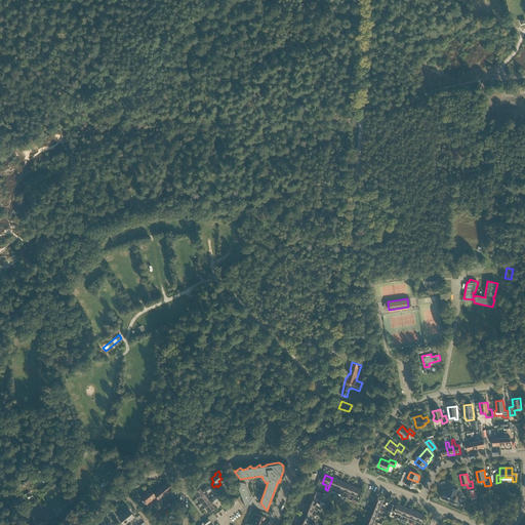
[(335,488),(339,480),(332,478),(329,486),(333,487),(331,492),(333,493),(335,488)]
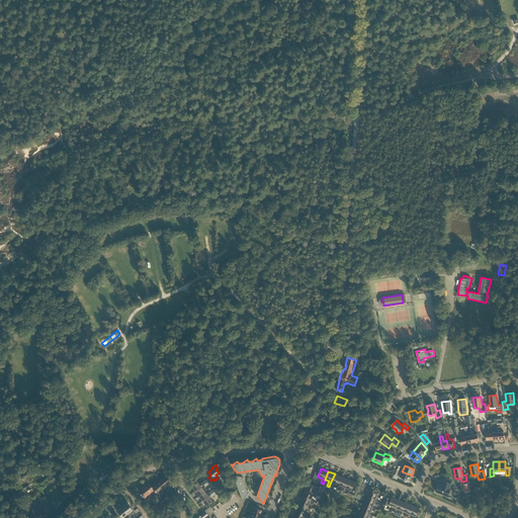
[(410,481),(412,476),(402,471),(400,477),(410,481)]
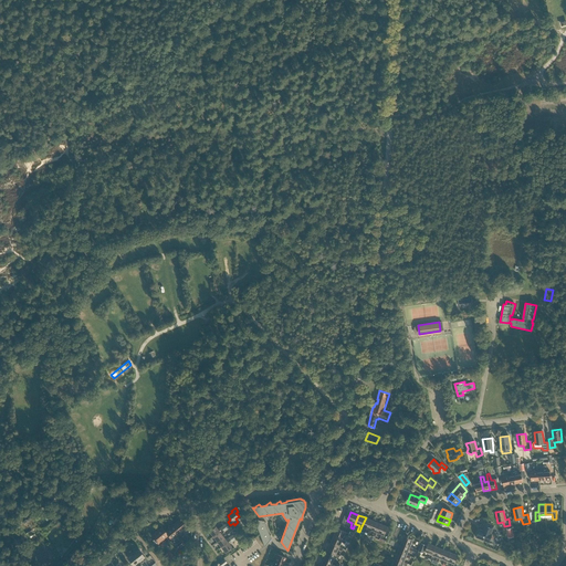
[(369,530),(373,521),(366,517),(362,526),(367,528),(365,534),(367,535),(369,530)]
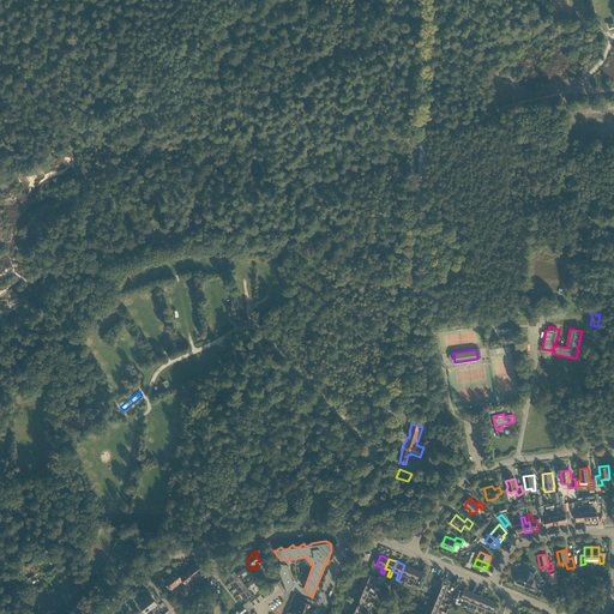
[(190,567),(197,577),(200,575),(200,576),(204,573),(196,563),(190,567)]
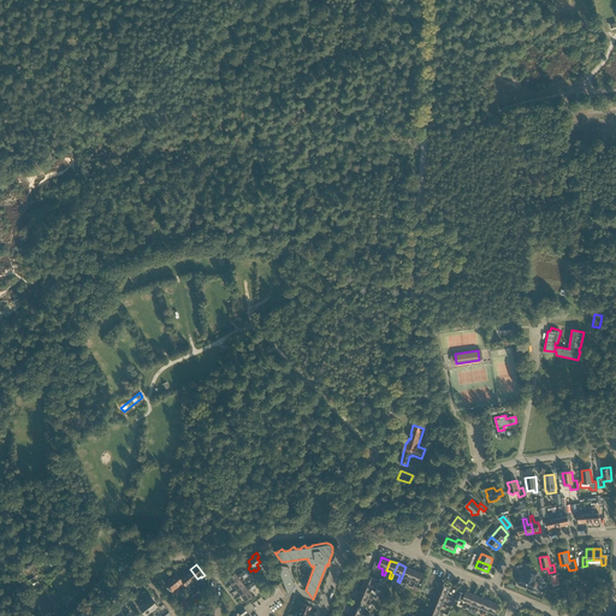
[(288,568),(277,566),(288,596),(295,586),(288,568)]
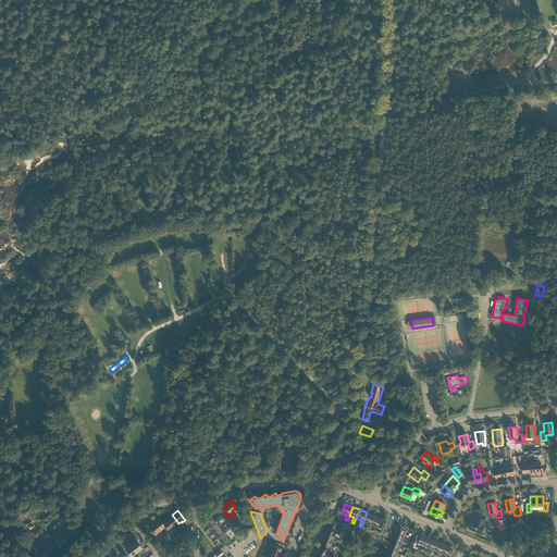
[(371,524),(374,516),(367,512),(363,521),(368,523),(367,528),(369,529),(371,524)]
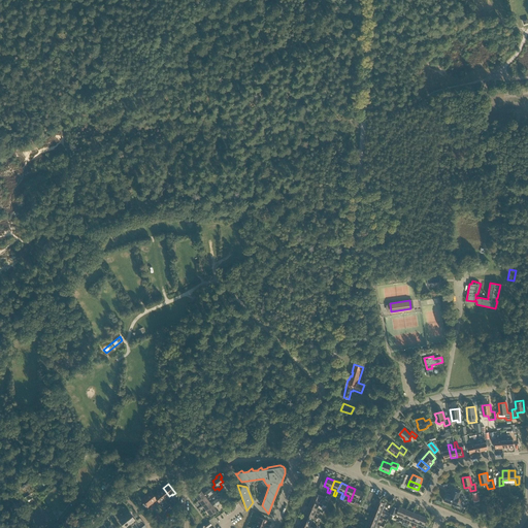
[(167,498),(169,496),(163,488),(159,492),(166,501),(168,499),(167,498)]
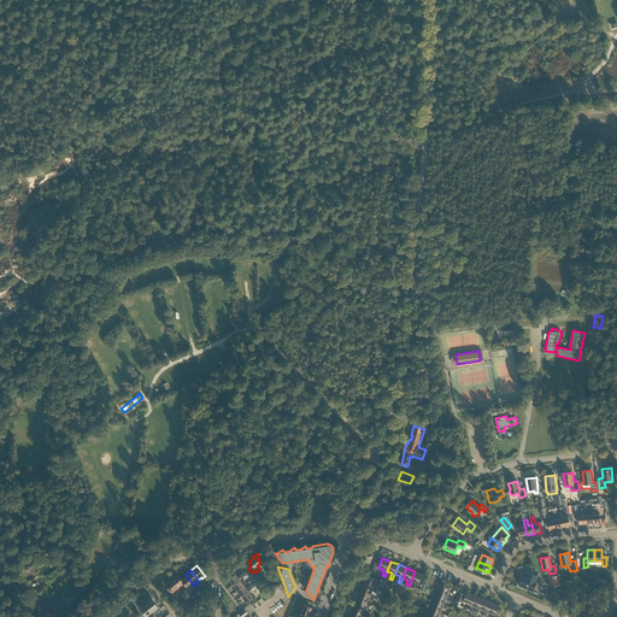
[(233,585),(248,574),(246,571),(238,577),(235,574),(228,580),(233,585)]
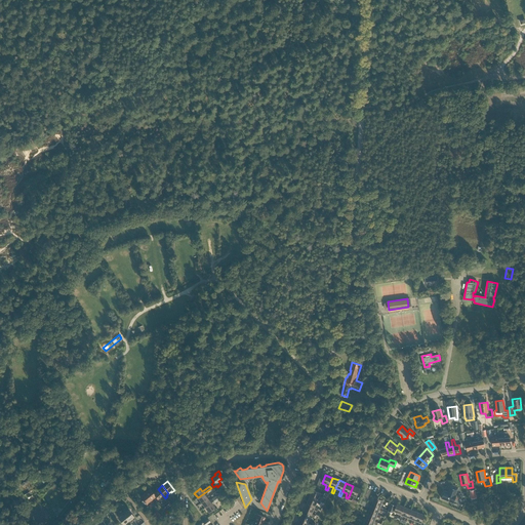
[(353,486),(350,494),(354,496),(352,500),(357,502),(358,501),(356,500),(355,500),(360,489),(353,486)]
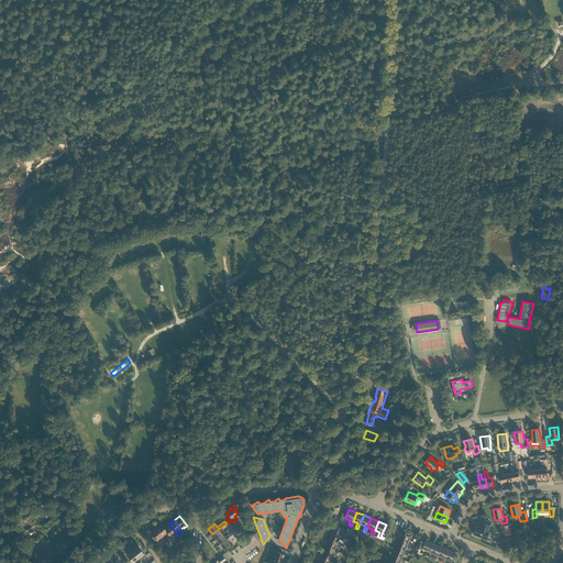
[(481,528),(477,527),(474,534),(486,540),(489,531),(488,531),(492,525),(484,521),(481,528)]
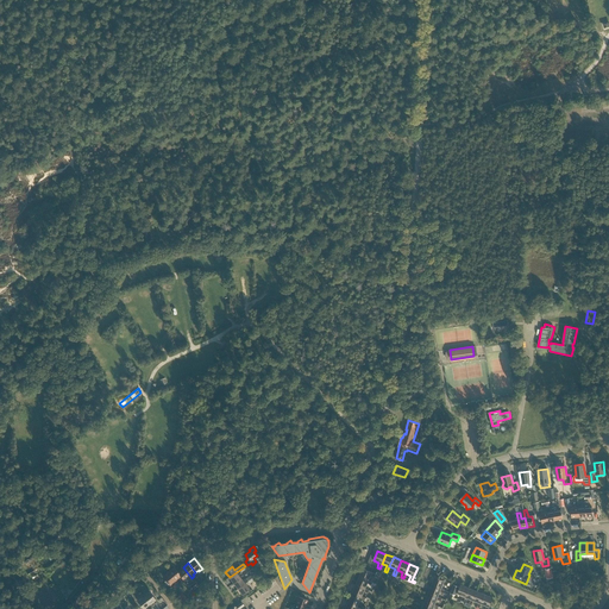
[(233,583),(240,578),(238,575),(246,569),(245,566),(230,577),(233,583)]
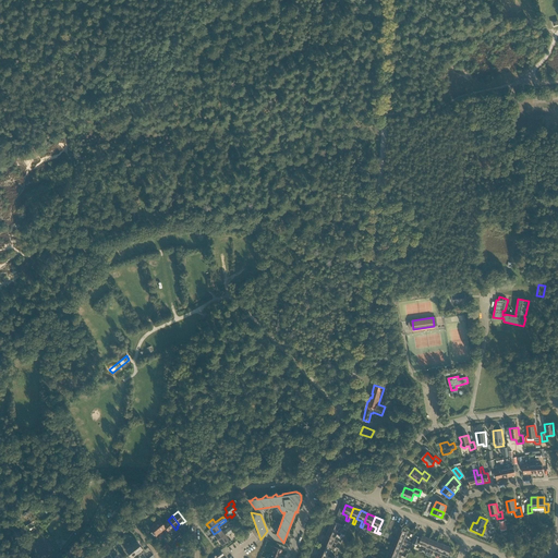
[(162,524),(159,520),(154,524),(161,532),(161,533),(165,531),(164,530),(166,529),(166,528),(162,524)]
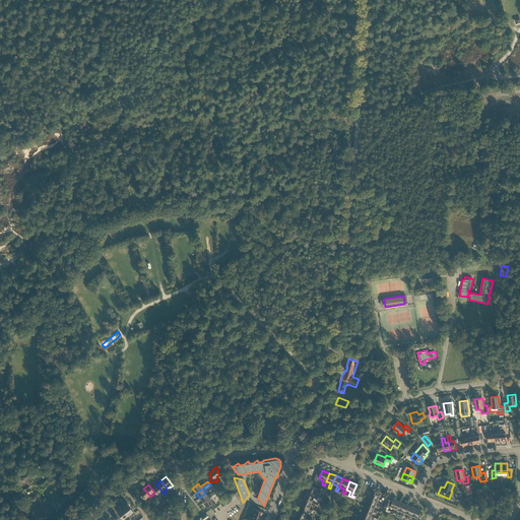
[(160,496),(164,494),(156,484),(151,489),(154,492),(154,493),(157,496),(160,495),(160,496)]
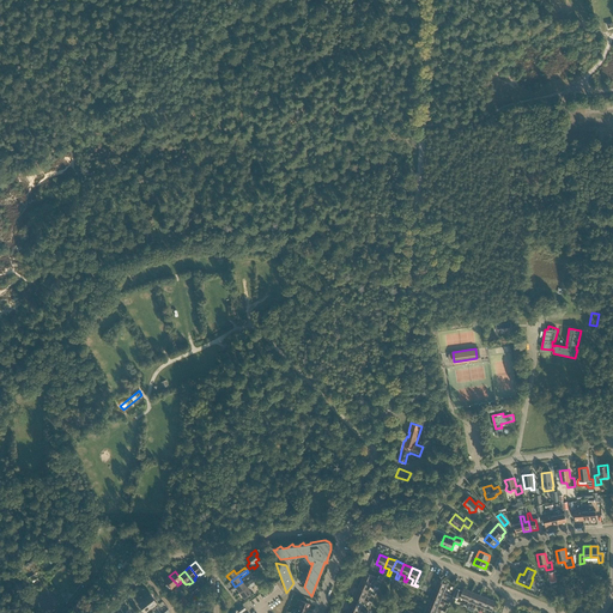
[(362,580),(371,584),(374,578),(381,582),(383,577),(380,575),(378,578),(365,572),(362,580)]
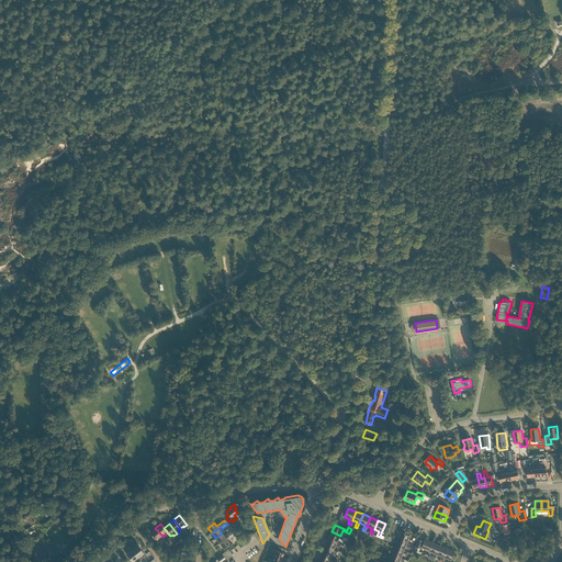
[(222,534),(215,538),(220,543),(226,538),(228,537),(234,532),(234,534),(236,531),(232,526),(229,527),(232,530),(227,535),(226,534),(224,536),(222,534)]
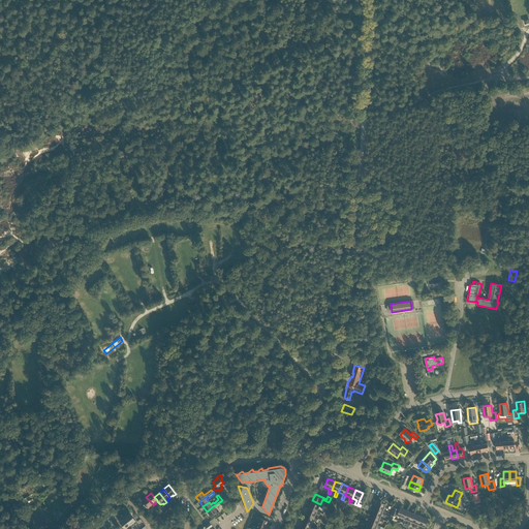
[(150,506),(153,504),(146,497),(142,501),(149,509),(151,507),(150,506)]
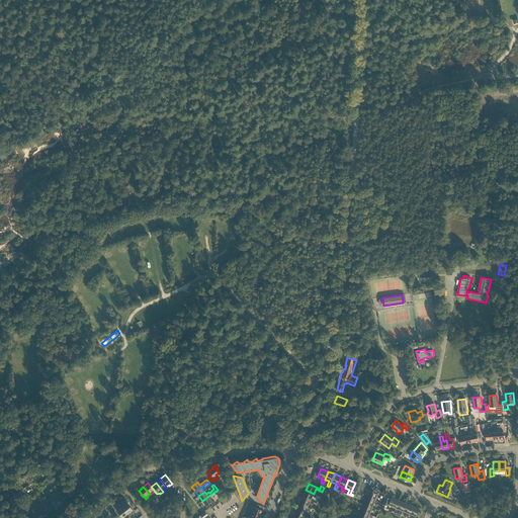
[(320,497),(314,494),(306,490),(303,497),(311,500),(313,496),(319,499),(320,497)]
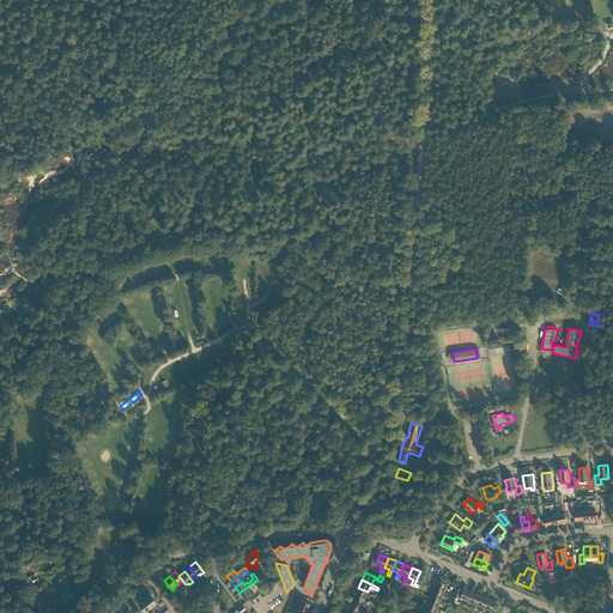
[(435,589),(444,593),(447,588),(450,589),(451,587),(438,581),(435,589)]
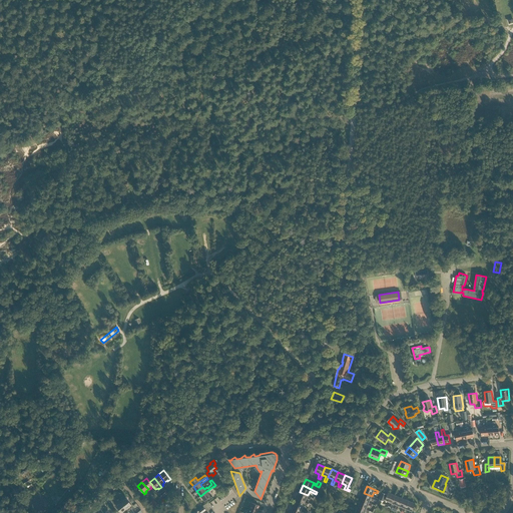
[(204,501),(209,496),(206,491),(200,496),(204,501)]
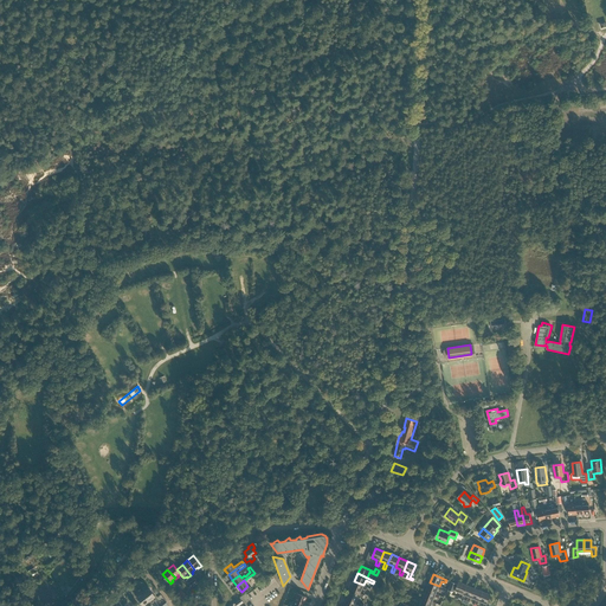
[(371,588),(363,585),(354,581),(350,588),(360,593),(362,587),(369,591),(371,588)]
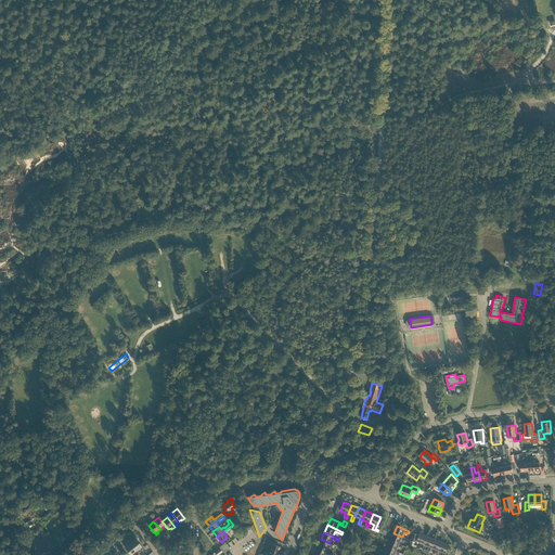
[(405,538),(402,537),(394,533),(390,541),(399,544),(401,539),(404,541),(405,538)]
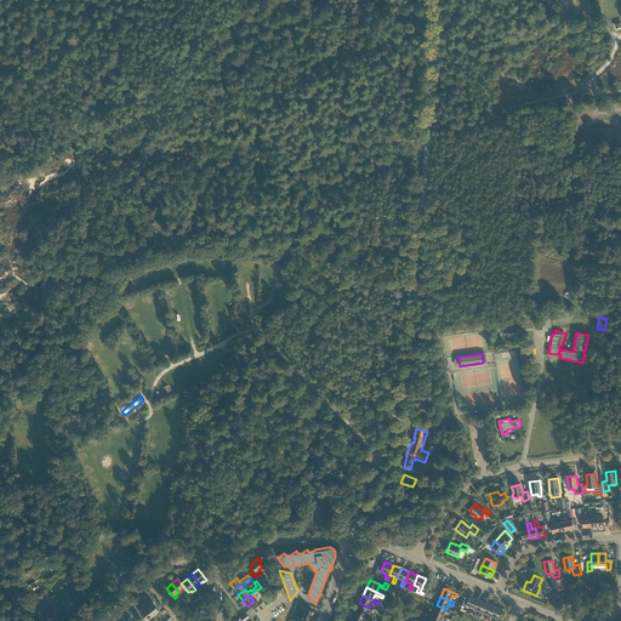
[(474,609),(478,599),(469,597),(466,607),(472,608),(471,611),(469,613),(469,614),(472,615),(474,609)]
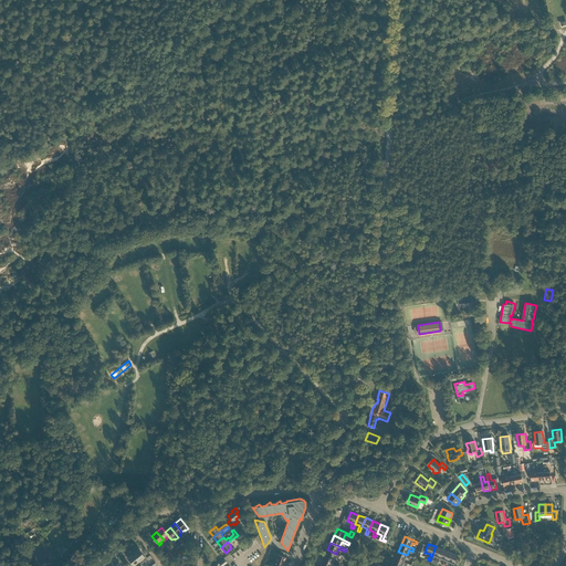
[(440,558),(443,549),(436,546),(432,555),(437,557),(436,562),(438,562),(440,558)]
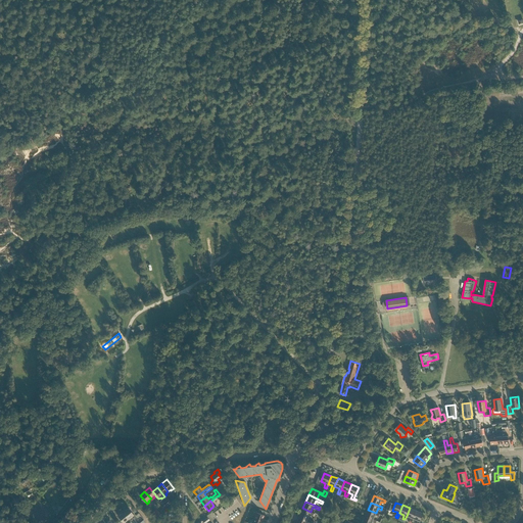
[(132,522),(137,522),(134,519),(136,518),(128,508),(124,512),(131,521),(132,522)]
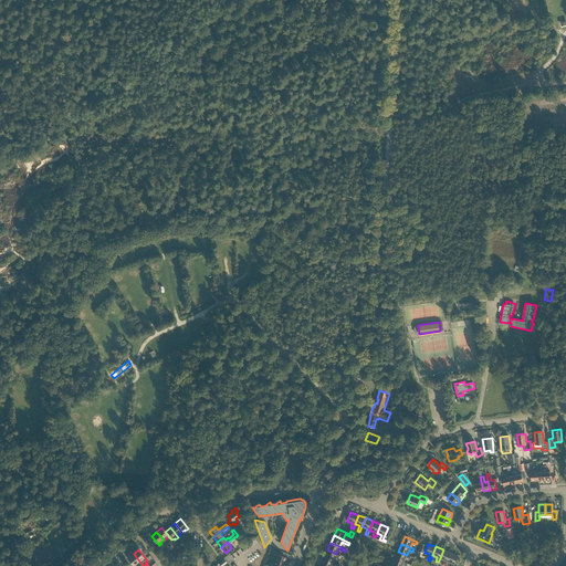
[(343,557),(336,554),(327,549),(324,557),(333,561),(335,556),(342,559),(343,557)]
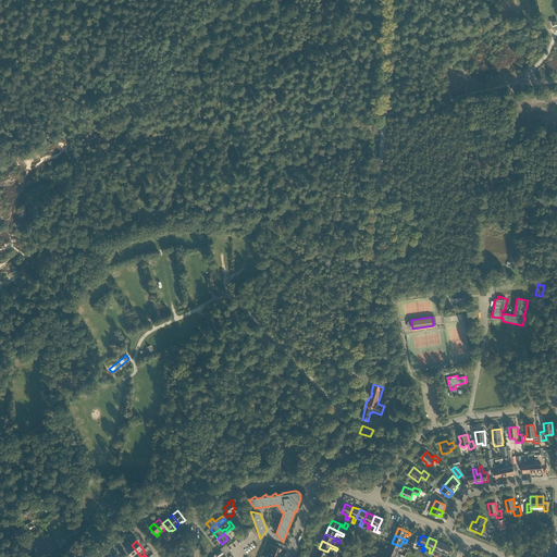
[(436,556),(437,556),(440,553),(444,544),(436,541),(433,549),(437,552),(435,556),(436,556)]
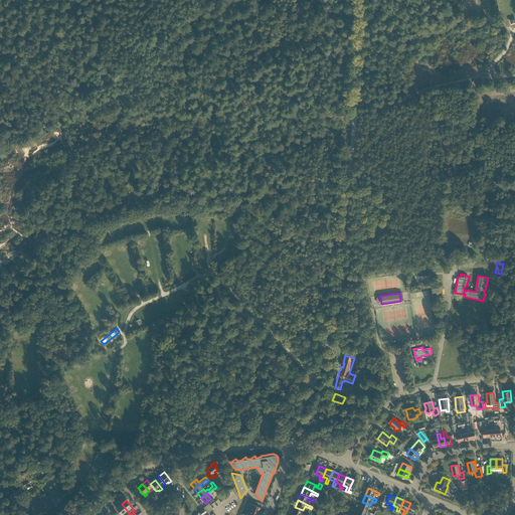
[(373,506),(370,505),(362,502),(359,508),(367,512),(369,507),(372,508),(373,506)]
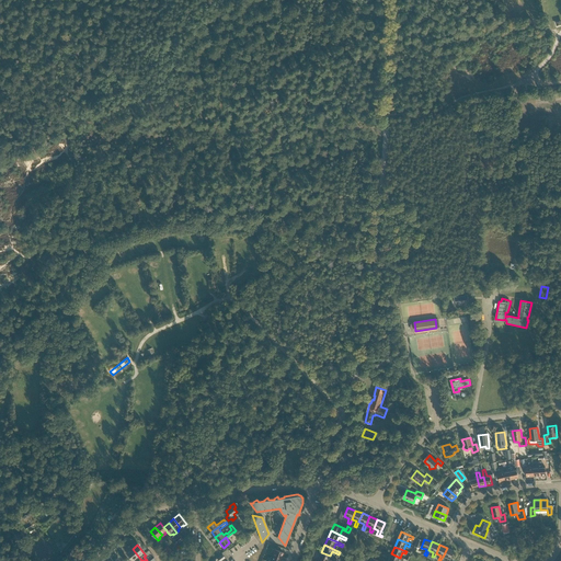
[(447,548),(443,557),(448,559),(446,560),(449,560),(454,551),(447,548)]
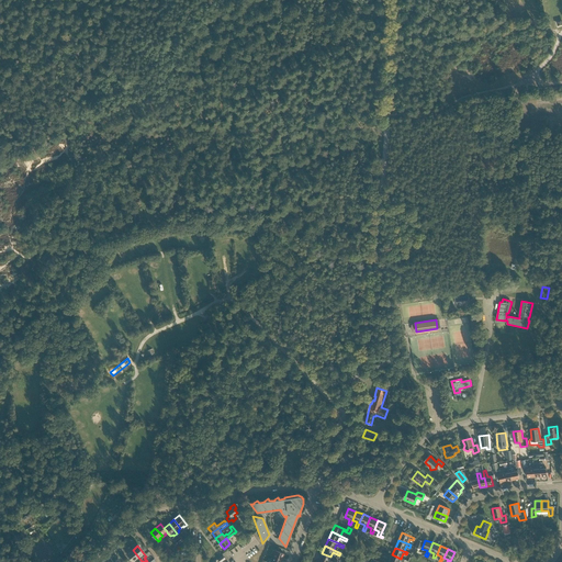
[(136,561),(137,561),(138,561),(141,561),(141,560),(133,550),(127,554),(133,561),(136,561)]
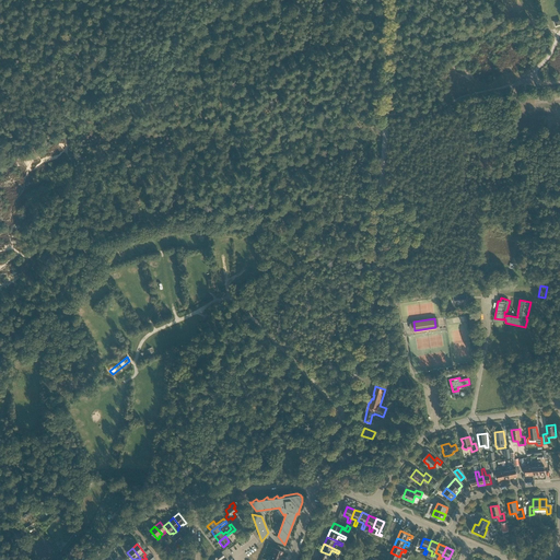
[(272,555),(280,558),(283,551),(275,549),(272,555)]
